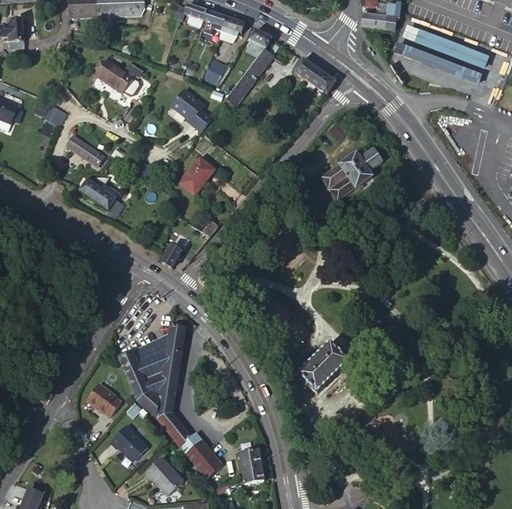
[(94,9),(94,0),(68,0),(69,17),(96,16),(96,15),(96,9),(94,9)]
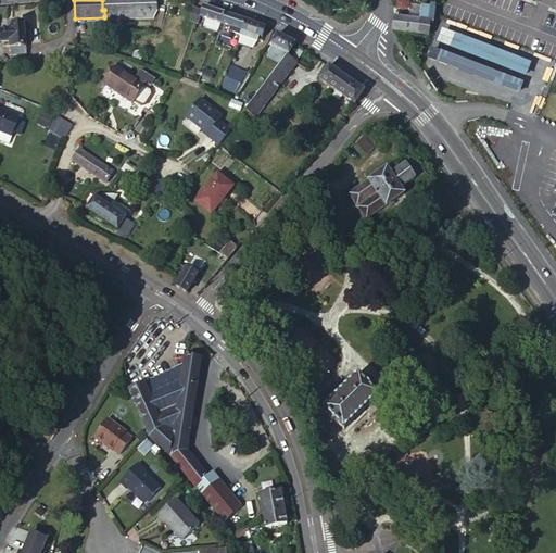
[(156,3),(156,0),(102,0),(102,10),(104,10),(104,16),(153,14),(156,7),(156,3)]
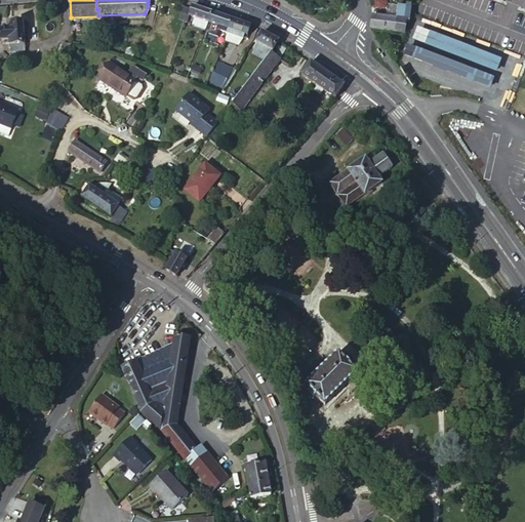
[(397,15),(400,3),(391,1),(388,14),(397,15)]
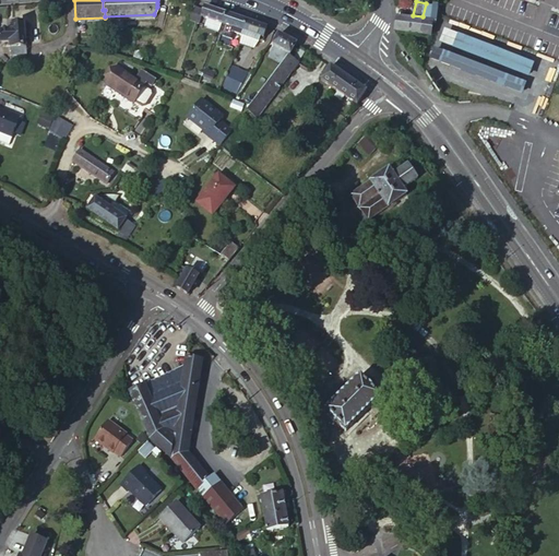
[(168,6),(157,3),(157,7),(154,14),(158,14),(165,16),(168,6)]
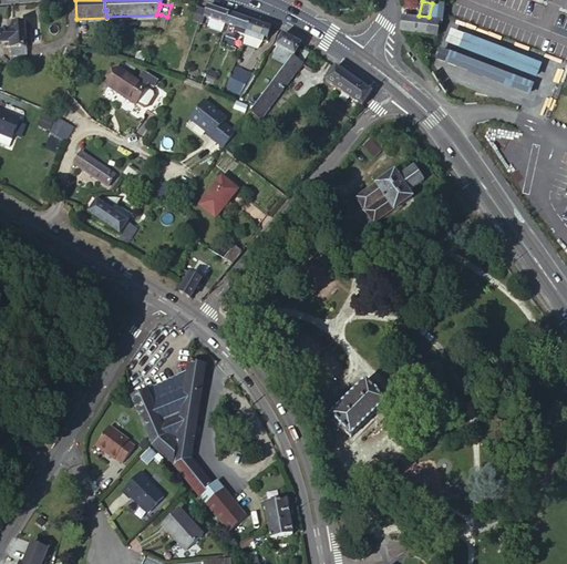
[(222,29),(228,10),(217,7),(207,3),(206,7),(196,4),(192,19),(198,21),(200,22),(204,14),(209,17),(207,24),(222,29)]
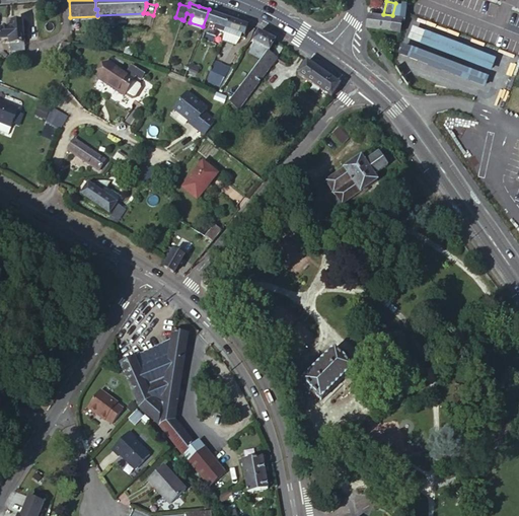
[(383,14),(369,12),(367,26),(401,30),(403,18),(409,6),(395,3),(392,15),(383,14)]
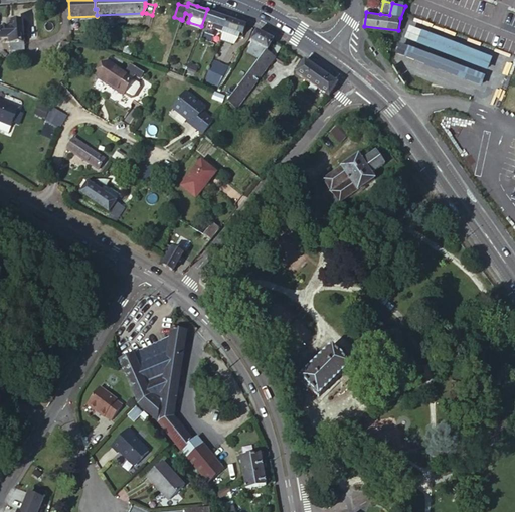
[(215,27),(222,30),(226,16),(215,12),(207,9),(201,26),(200,29),(213,33),(215,27)]
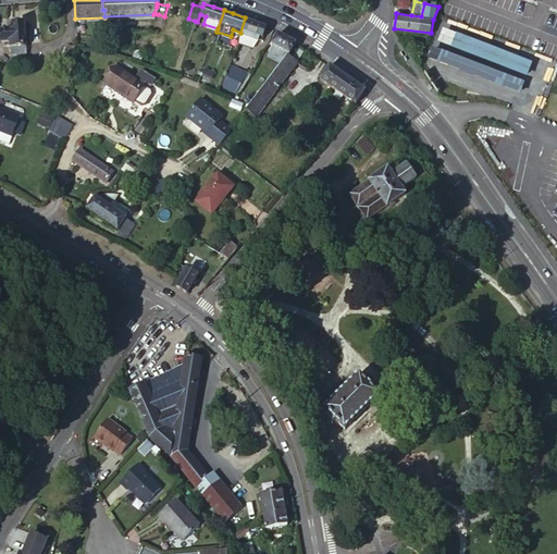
[(161,31),(164,16),(158,14),(156,22),(125,21),(125,27),(153,28),(161,31)]
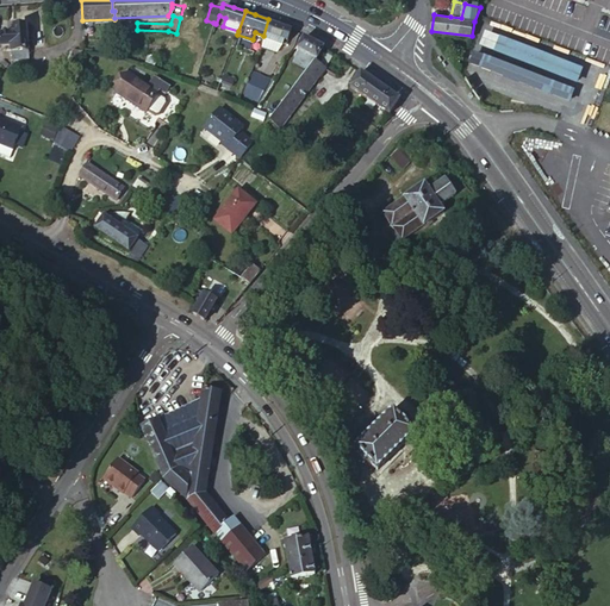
[(287,38),(291,27),(278,23),(268,19),(263,36),(284,43),(286,42),(287,38)]
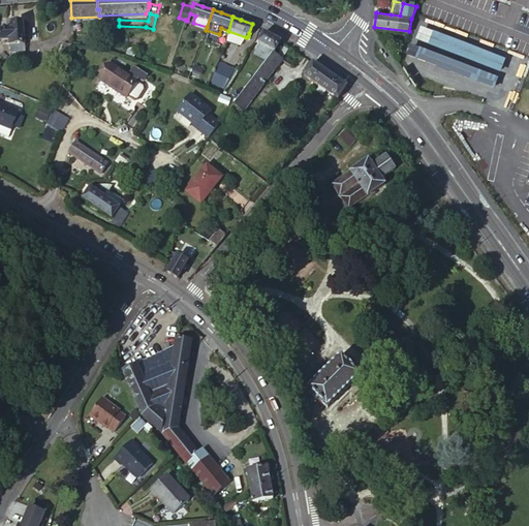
[(0,27),(0,36),(0,39),(8,38),(9,51),(25,50),(23,21),(10,21),(11,27),(0,27)]
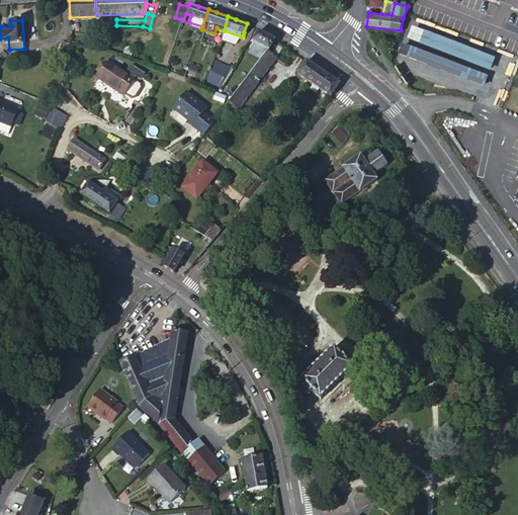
[(269,49),(274,37),(265,32),(258,28),(252,39),(254,40),(249,51),(261,58),(266,51),(268,49),(269,49)]
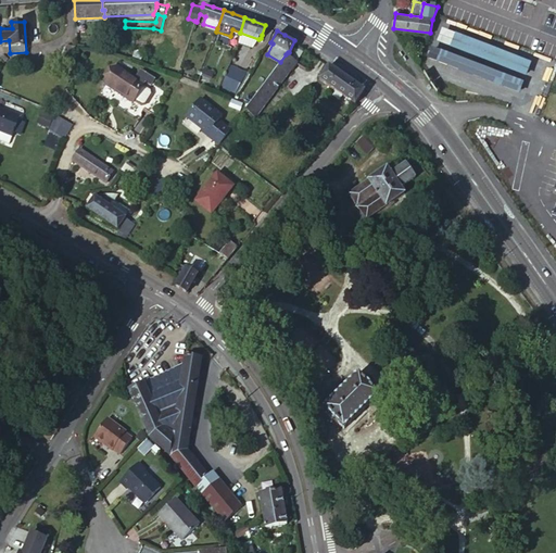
[(227,44),(230,36),(216,32),(214,38),(227,44)]
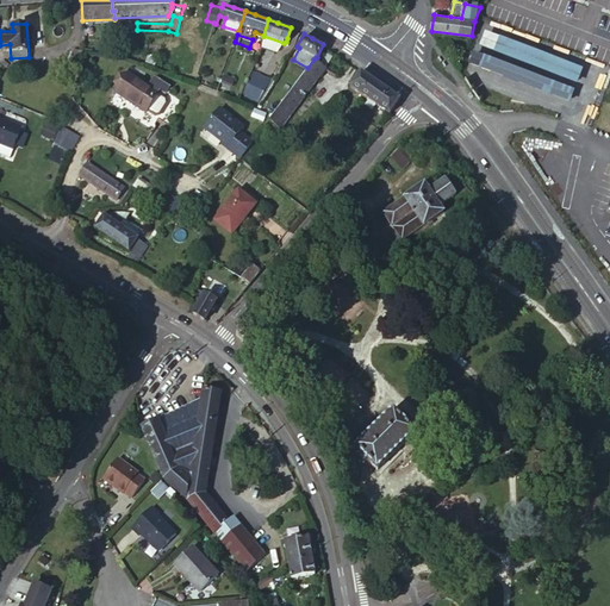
[(492,42),(483,67),(572,101),(580,76),(492,42)]
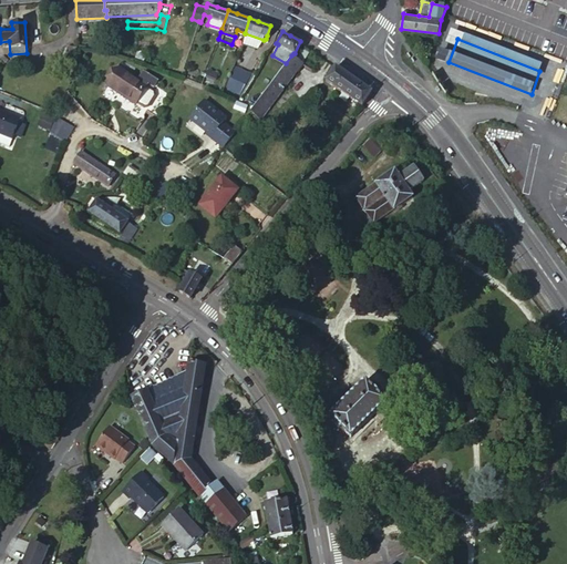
[(66,44),(65,60),(74,61),(76,45),(66,44)]
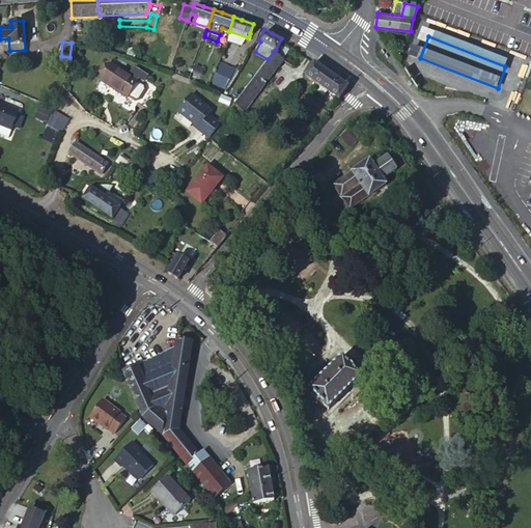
[(296,51),(284,44),(278,53),(289,60),(296,51)]
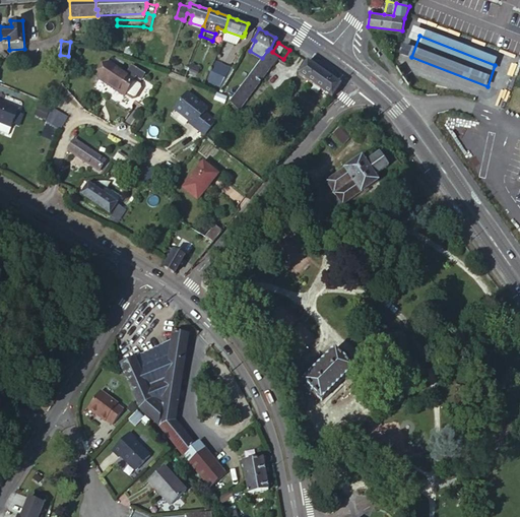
[(230,47),(219,64),(228,69),(238,50),(230,47)]
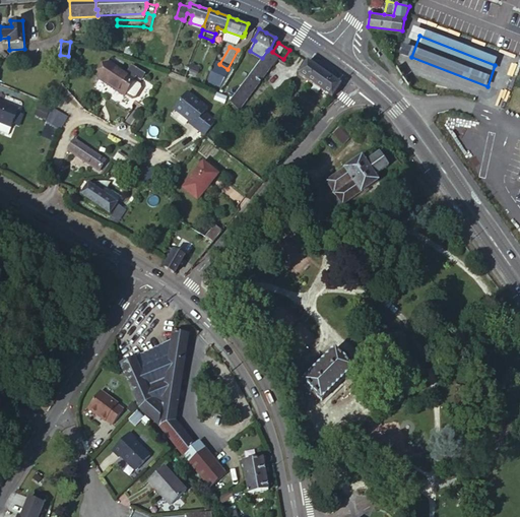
[(145,51),(142,58),(165,66),(167,60),(155,56),(156,55),(145,51)]
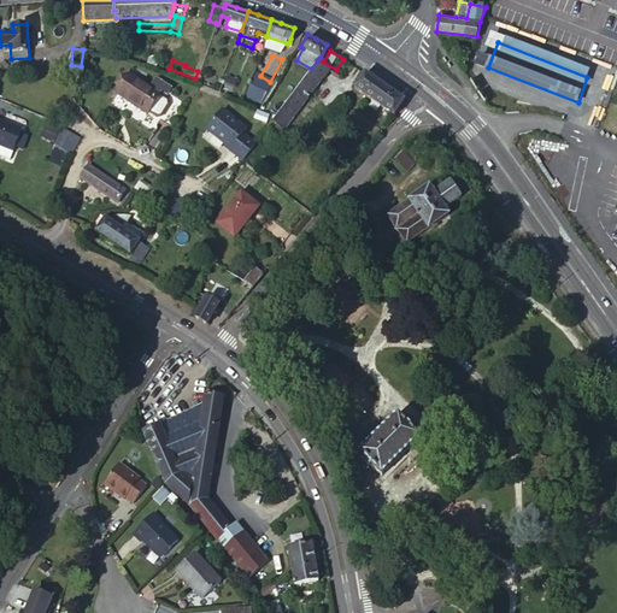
[(268,124),(262,131),(265,134),(263,137),(266,140),(280,124),(283,127),(328,68),(317,60),(311,69),(274,116),(268,124)]
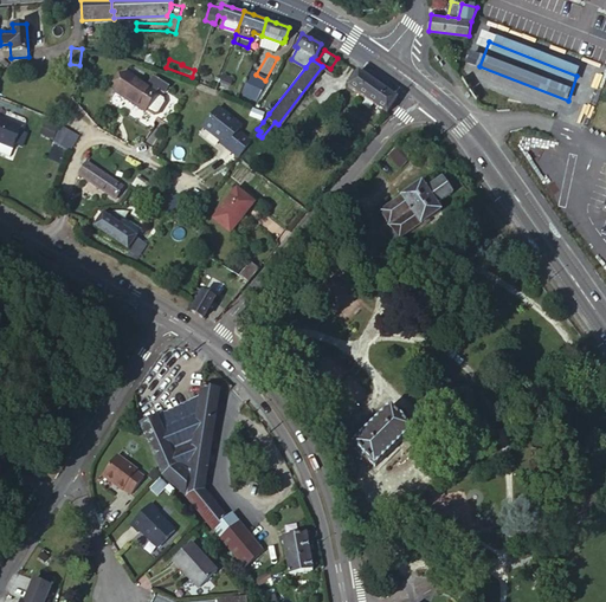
[(372,101),(387,110),(398,95),(366,73),(358,69),(348,84),(366,96),(361,101),(368,105),(372,101)]
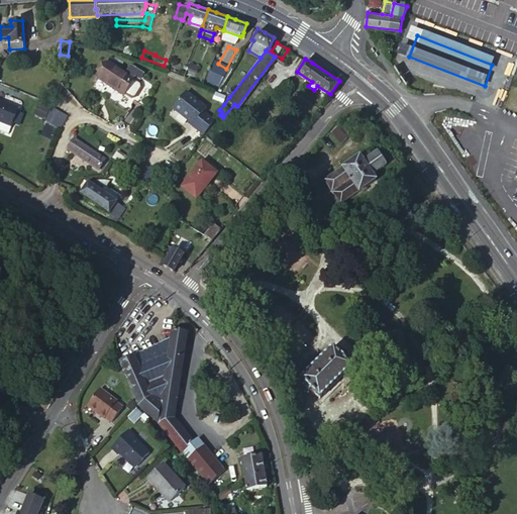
[(98,78),(106,83),(108,80),(124,91),(133,77),(109,61),(98,78)]
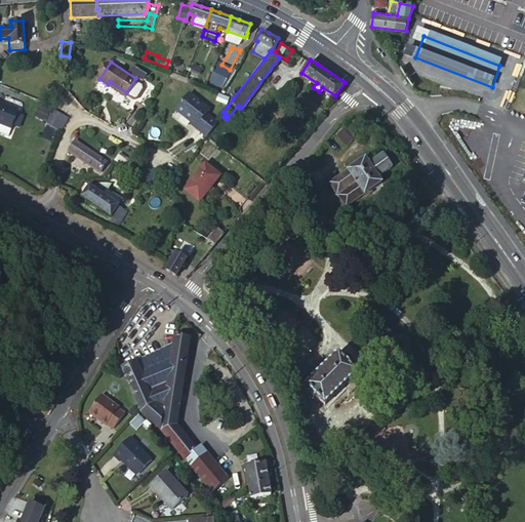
[(153,89),(135,78),(125,94),(143,107),(153,89)]
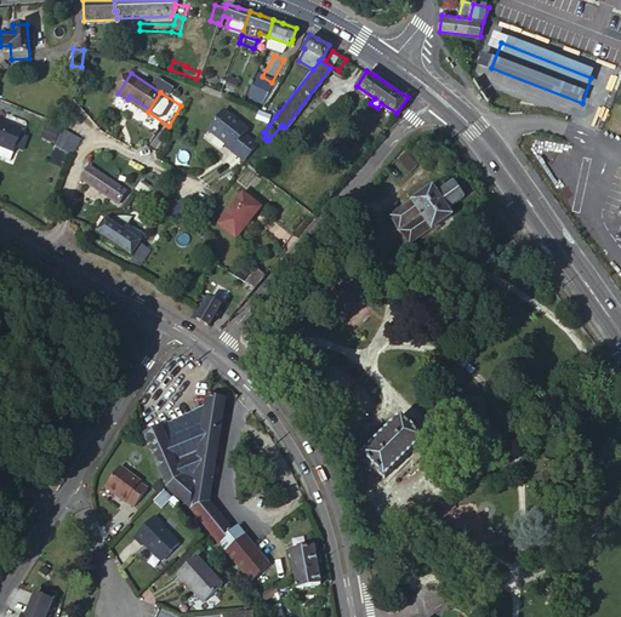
[(130,96),(127,100),(148,112),(149,109),(130,96)]
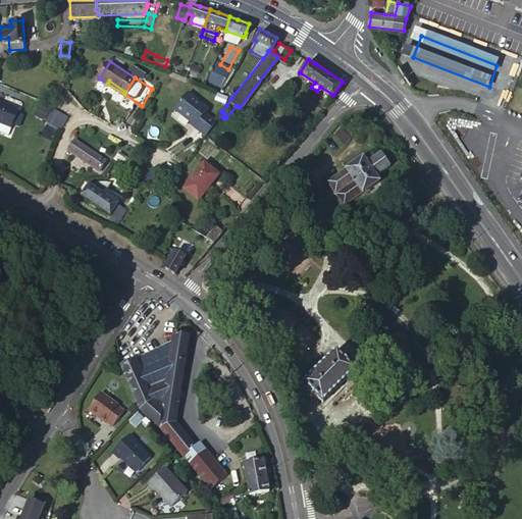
[(193,127),(203,136),(204,134),(218,116),(207,108),(210,104),(189,89),(172,110),(189,121),(195,125),(193,127)]
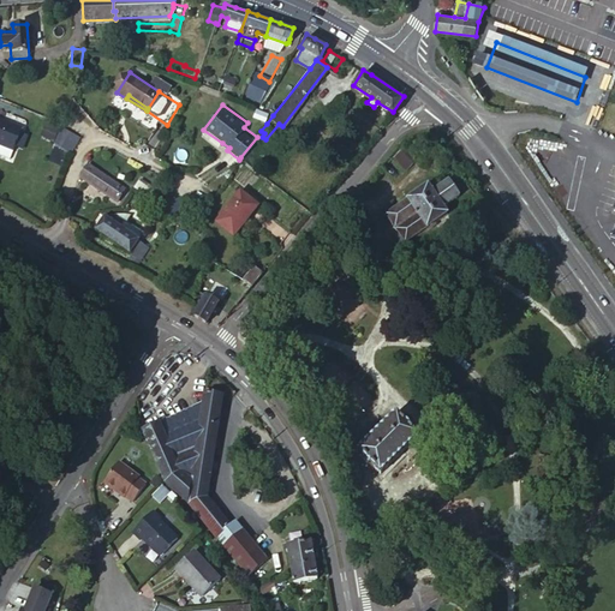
[(252,114),(267,124),(273,115),(257,106),(252,114)]
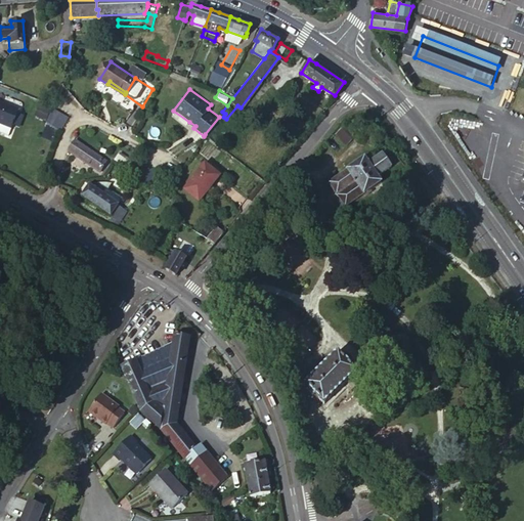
[(0,122),(10,126),(12,123),(16,112),(17,107),(0,100),(0,122)]
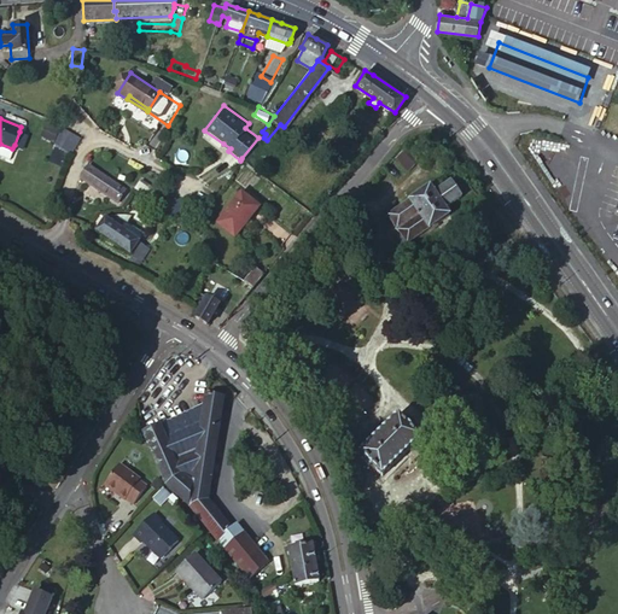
[(80,138),(62,127),(56,141),(70,148),(73,151),(80,138)]
